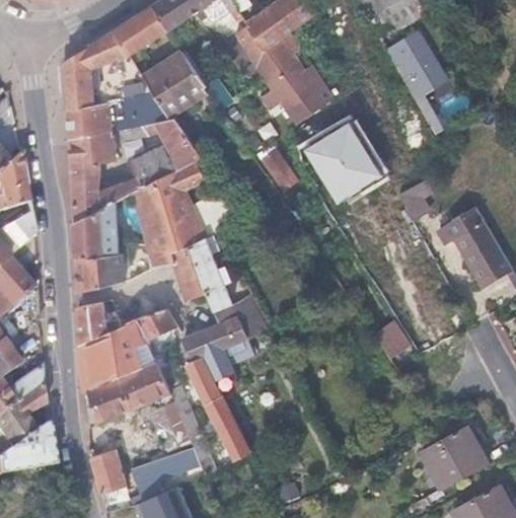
[(233,7),(228,0),(159,0),(151,6),(167,30),(195,12),(202,8),(206,15),(208,18),(213,20),(227,12),(233,7)]
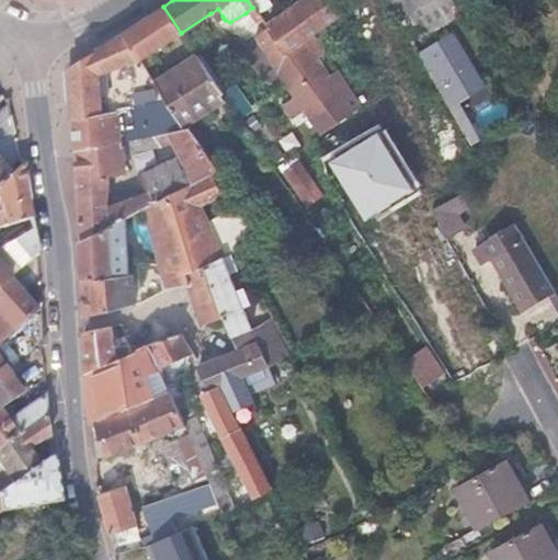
[(247,0),(252,8),(255,14),(268,4),(265,0),(303,0),(263,26),(280,53),(303,37),(310,33),(338,14),(328,0),(247,0)]
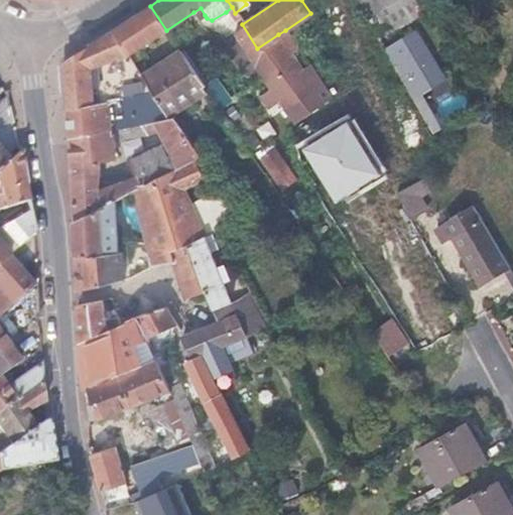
[(356,0),(366,17),(398,0),(356,0)]
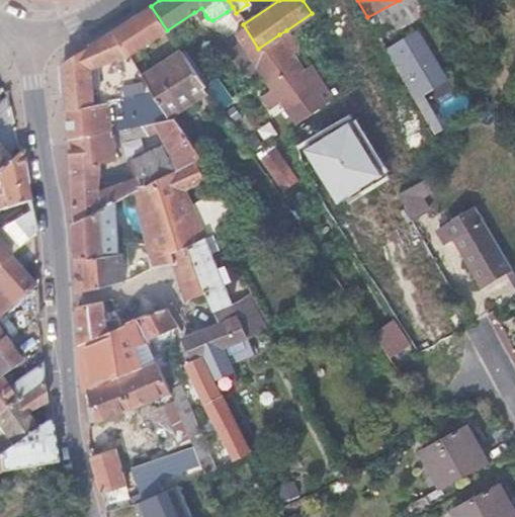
[(167,30),(151,6),(112,30),(129,54),(139,49),(167,30)]
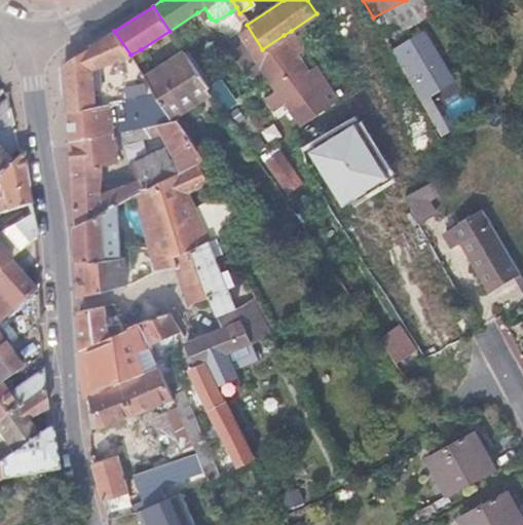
[(236,23),(243,19),(239,13),(236,7),(230,12),(236,23)]
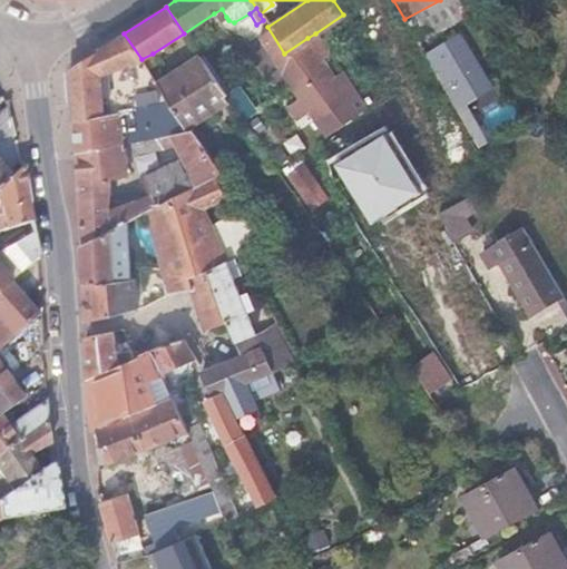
[(222,9),(214,13),(218,21),(226,17),(222,9)]
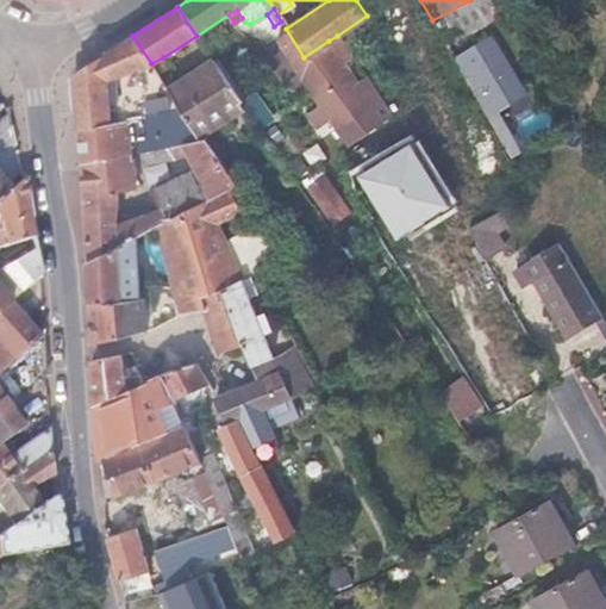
[(320,109),(336,131),(347,147),(391,116),(381,101),(372,88),(364,76),(355,81),(347,69),(343,62),(351,56),(337,36),(329,41),(304,57),(286,29),(274,37),(304,81),(311,92),(298,100),(308,116),(320,109)]
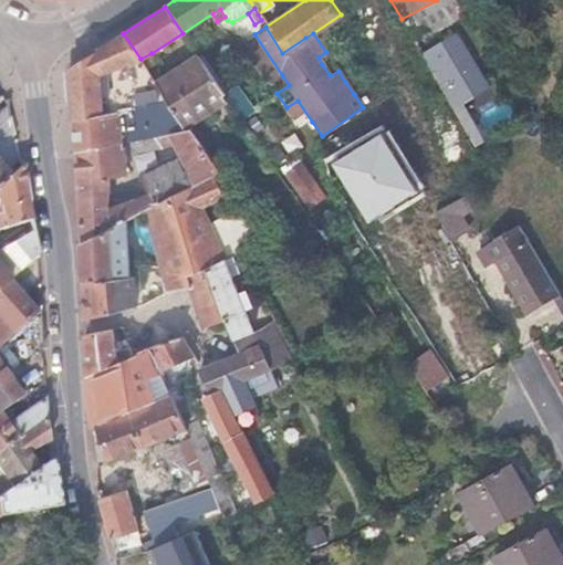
[(141,59),(123,33),(69,69),(72,121),(98,115),(98,98),(105,96),(104,73),(132,63),(141,59)]
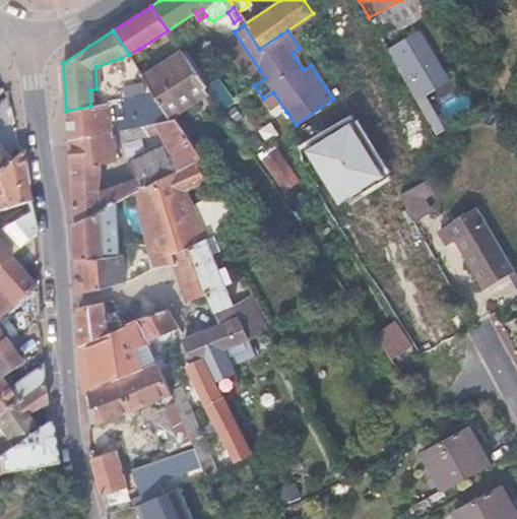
[(417,35),(388,52),(416,102),(424,98),(421,93),(444,78),(417,35)]
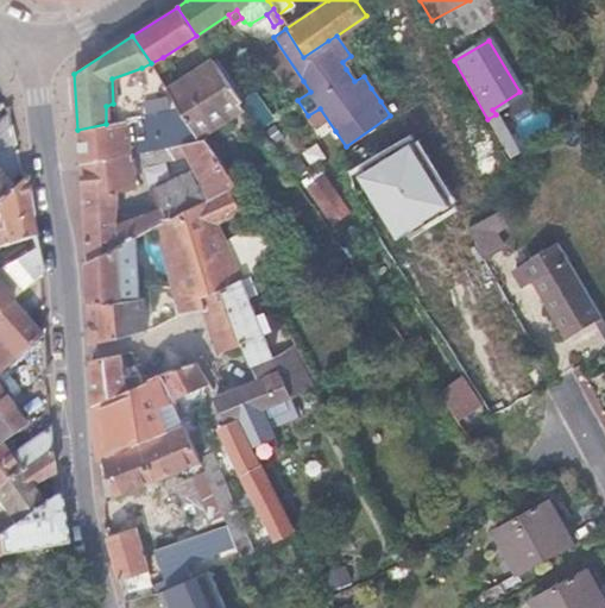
[(226,80),(212,58),(166,88),(197,136),(241,107),(241,104),(226,80)]
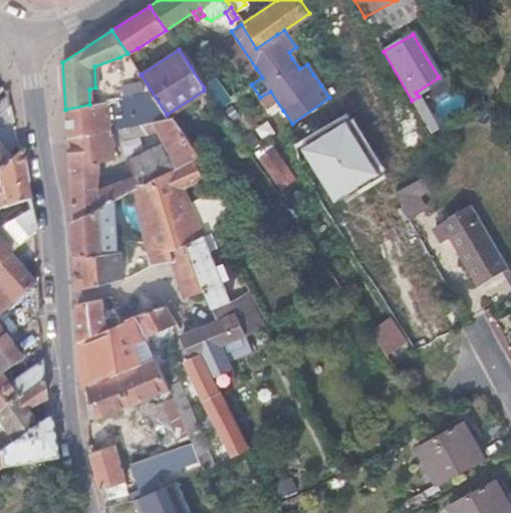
[(141,74),(128,53),(119,57),(133,79),(141,74)]
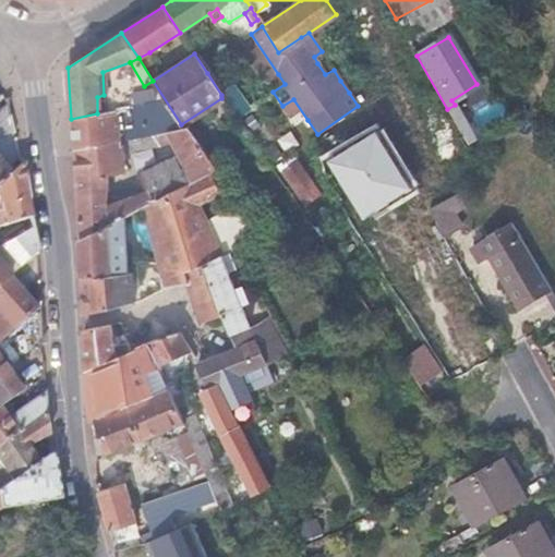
[(115,110),(119,140),(165,131),(183,128),(181,124),(153,81),(144,86),(158,109),(134,114),(133,107),(115,110)]
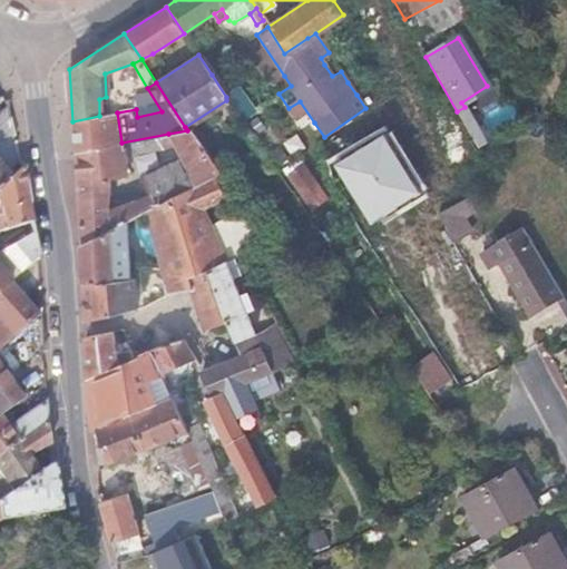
[(236,90),(226,97),(226,100),(240,119),(242,123),(253,115),(236,90)]
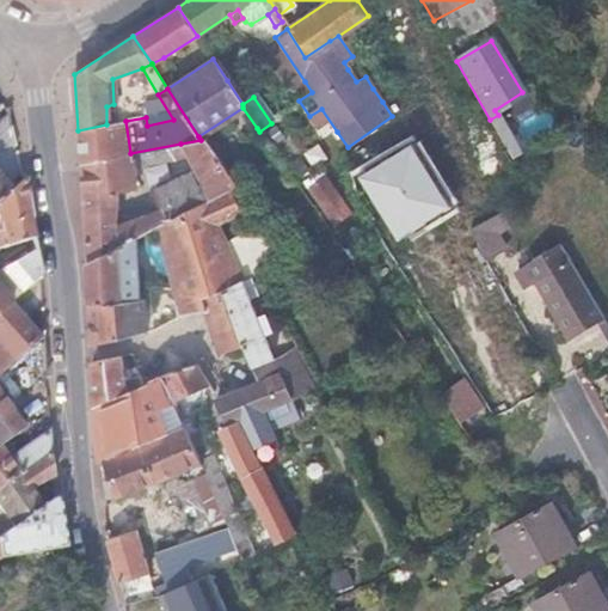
[(78,130),(79,163),(130,153),(126,121),(106,124),(78,130)]
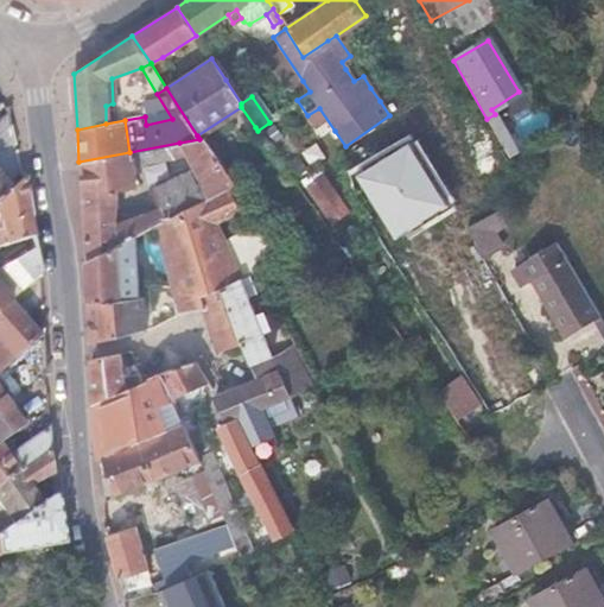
[(78,162),(84,261),(133,236),(157,225),(231,188),(237,184),(207,138),(199,139),(179,143),(186,155),(192,168),(151,189),(160,209),(110,227),(106,213),(113,210),(116,191),(124,190),(121,174),(132,172),(132,166),(129,152),(78,162)]
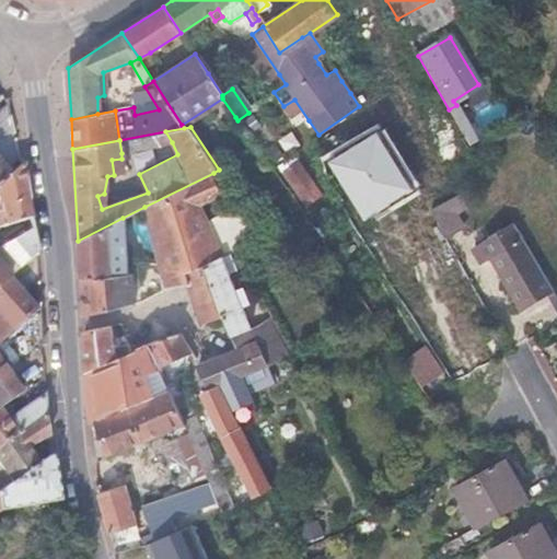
[(165,131),(119,140),(122,153),(172,142),(165,131)]
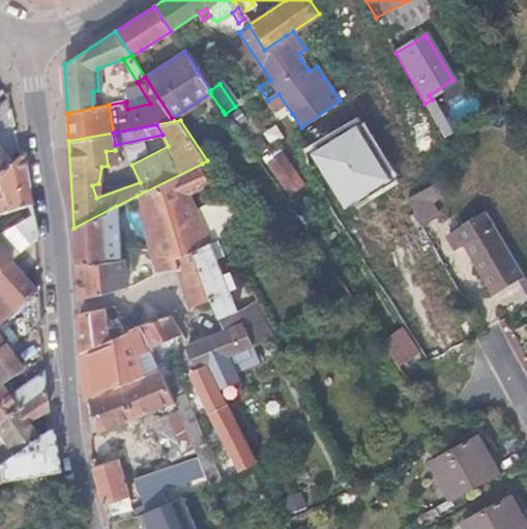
[(0,197),(0,208),(24,204),(22,188),(23,187),(16,153),(3,165),(0,167),(0,197)]
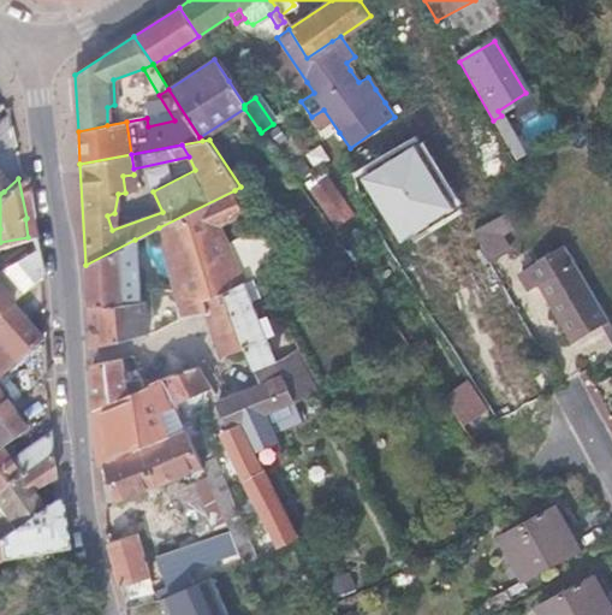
[(350,214),(327,178),(310,189),(334,225),(350,214)]
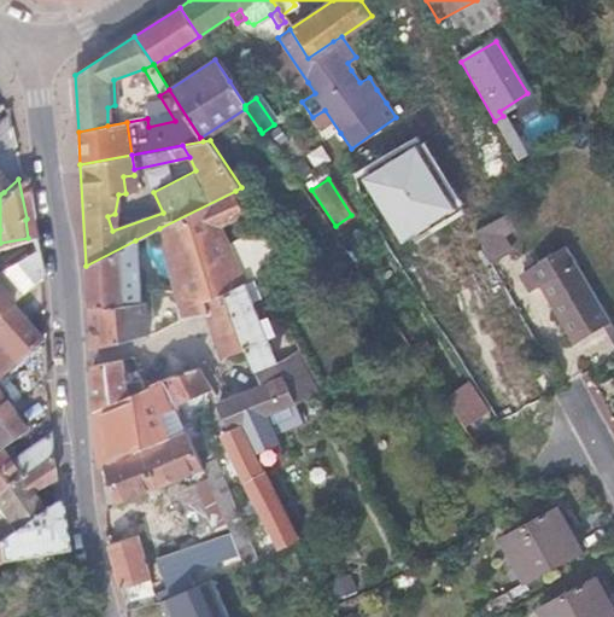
[(247,284),(229,245),(220,226),(246,213),(235,191),(159,228),(177,287),(151,290),(153,331),(183,316),(206,314),(203,306),(245,285),(247,284)]
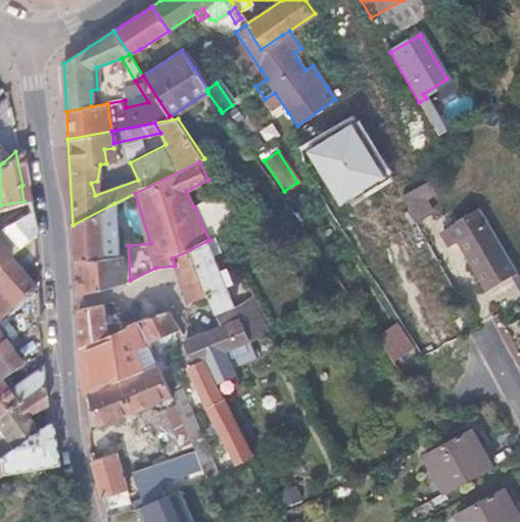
[(398,197),(413,222),(428,214),(421,200),(430,195),(423,183),(398,197)]
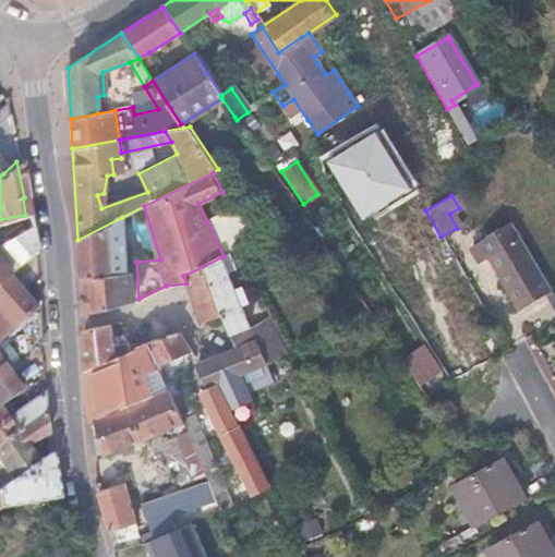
[(236,250),(253,241),(237,207),(207,221),(224,256),(236,250)]
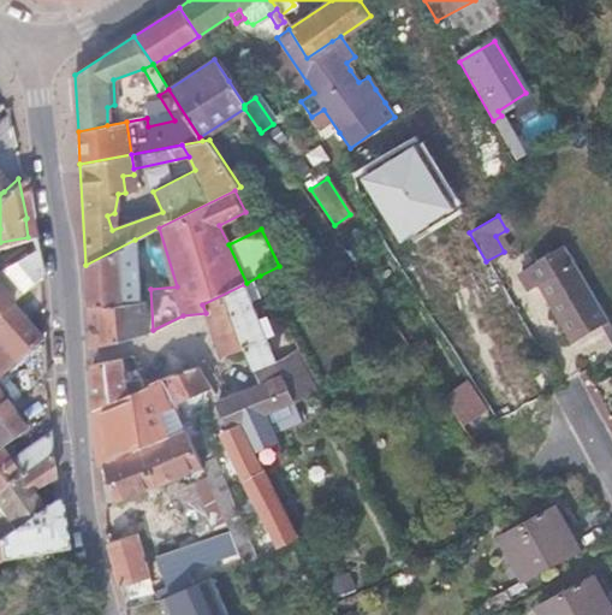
[(88,305),(88,306),(119,302),(118,290),(140,289),(135,240),(85,265),(88,305)]
